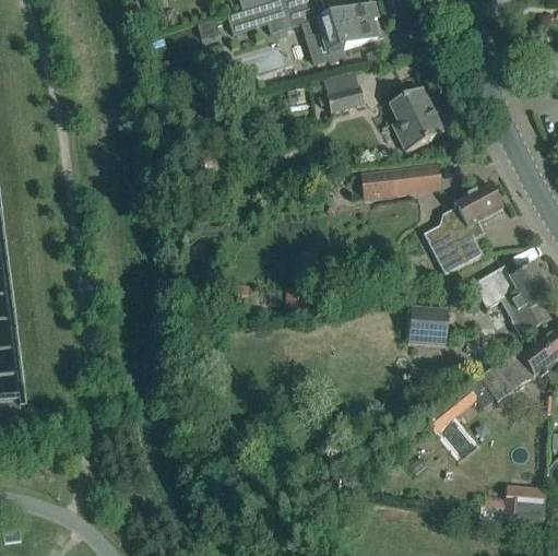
[(328,16),(322,0),(289,0),(285,1),(285,0),(282,0),(227,16),(233,35),(269,24),(271,34),(293,27),(304,61),(377,38),(371,20),(378,18),(372,2),(328,16)]
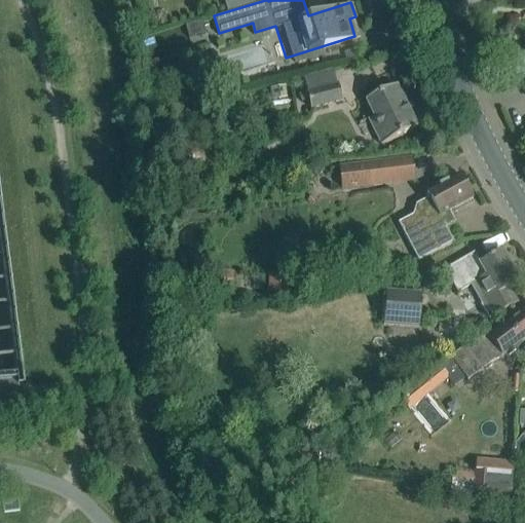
[(202,20),(186,24),(189,36),(205,31),(202,20)]
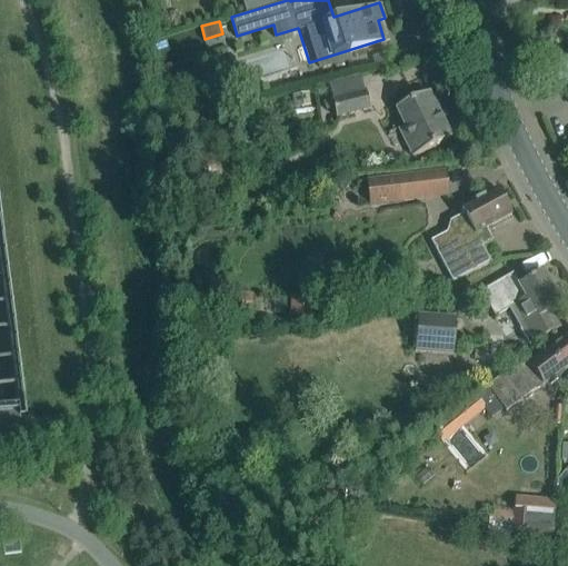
[(253,71),(295,65),(292,46),(250,52),(253,71)]
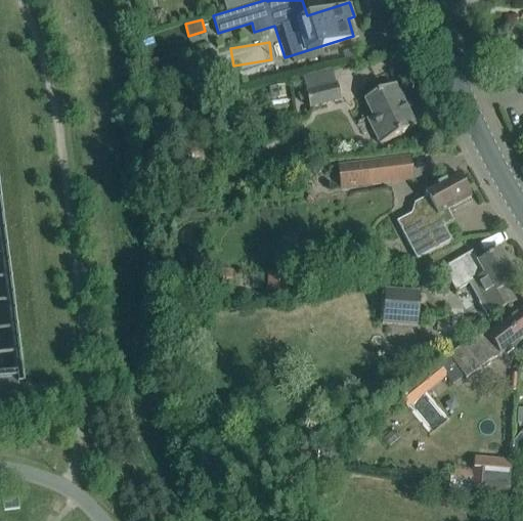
[(342,97),(338,82),(306,90),(310,105),(342,97)]
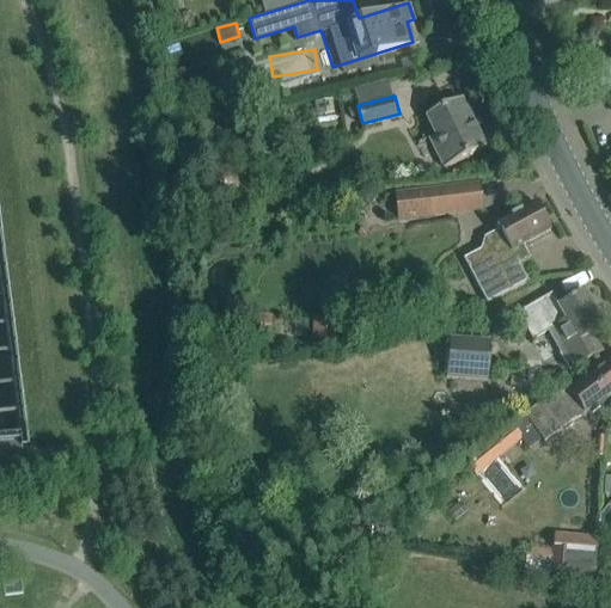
[(486,146),(460,97),(426,115),(435,134),(429,136),(444,166),(486,146)]
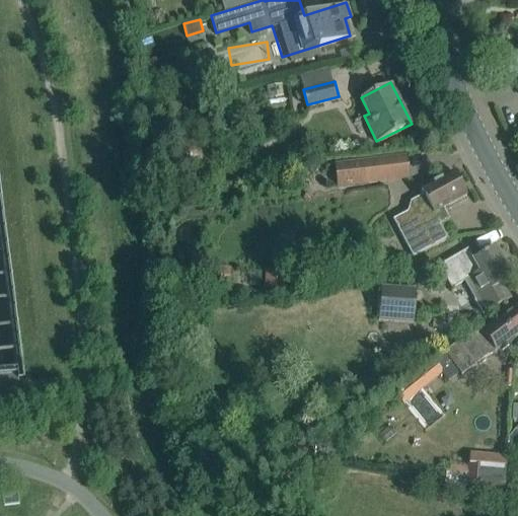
[(410,175),(407,152),(336,161),(339,185),(410,175)]
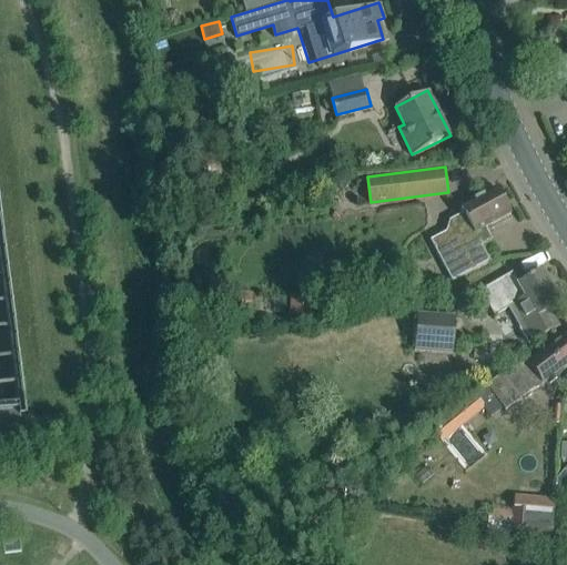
[(490,260),(483,244),(493,239),(493,238),(487,240),(485,238),(487,232),(484,226),(510,213),(496,188),(462,205),(464,211),(451,218),(447,230),(451,236),(435,244),(452,280),(490,260)]
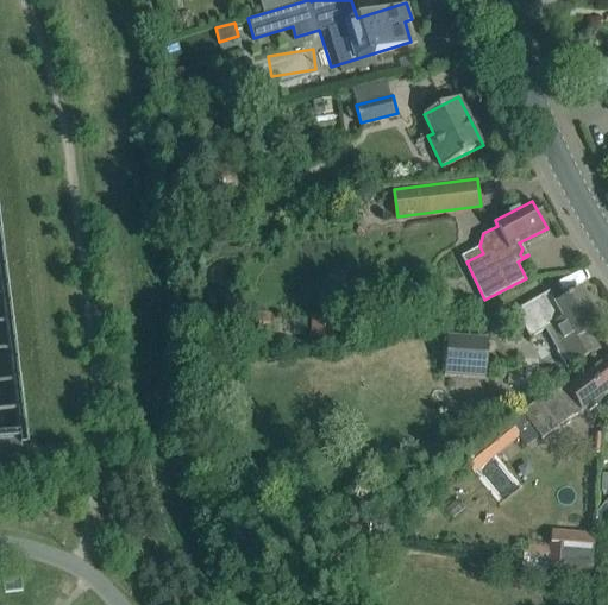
[(602,323),(582,288),(557,302),(550,289),(515,308),(516,312),(508,316),(515,329),(525,325),(531,336),(545,328),(568,366),(600,347),(589,331),(602,323)]
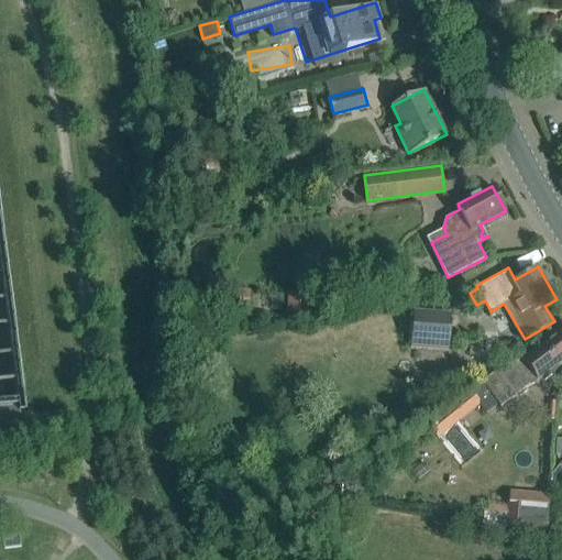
[(449,348),(452,313),(414,309),(411,344),(449,348)]
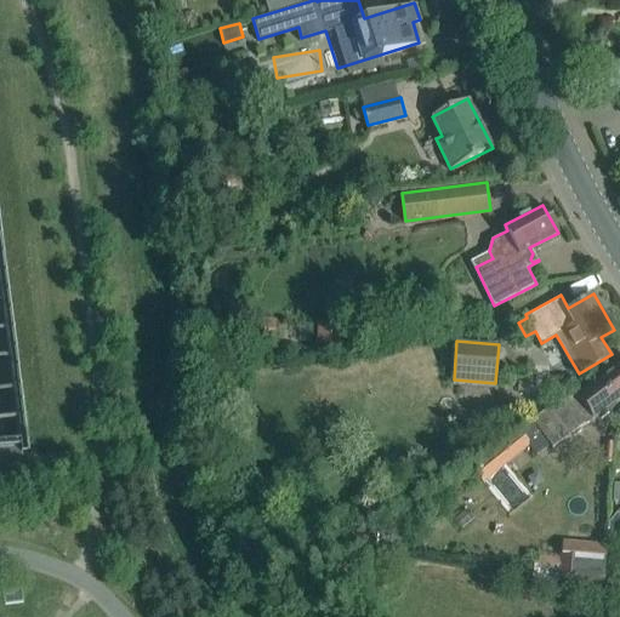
[(610,404),(619,396),(619,365),(602,378),(601,376),(532,418),(519,427),(538,451),(550,444),(552,446),(595,415),(601,417),(610,410),(610,404)]
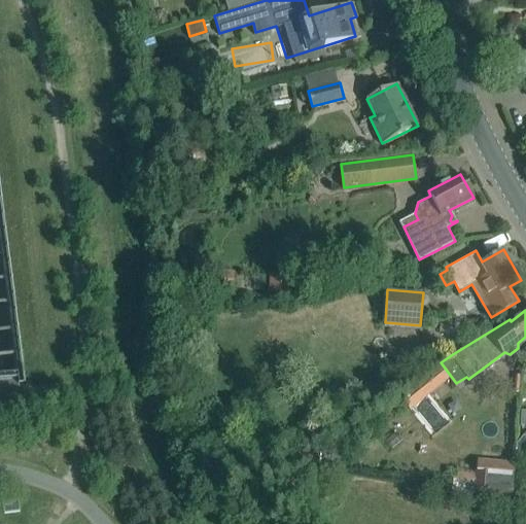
[(442,399),(426,408),(434,424),(450,416),(442,399)]
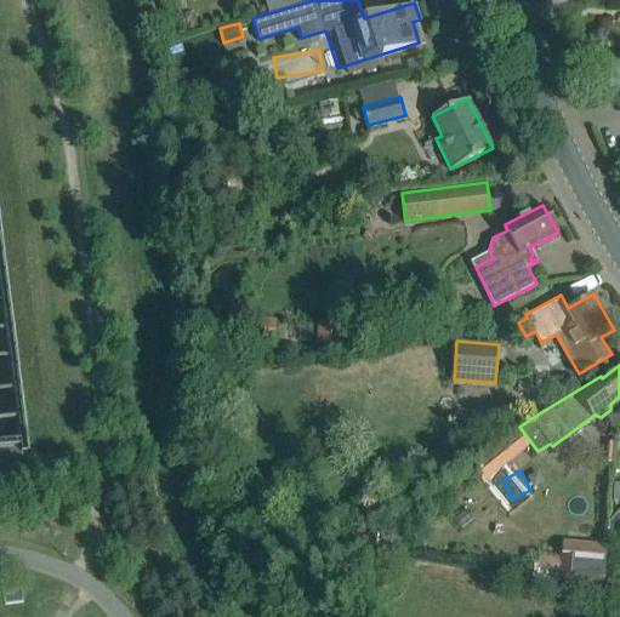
[(609,541),(566,538),(564,569),(608,571),(609,541)]
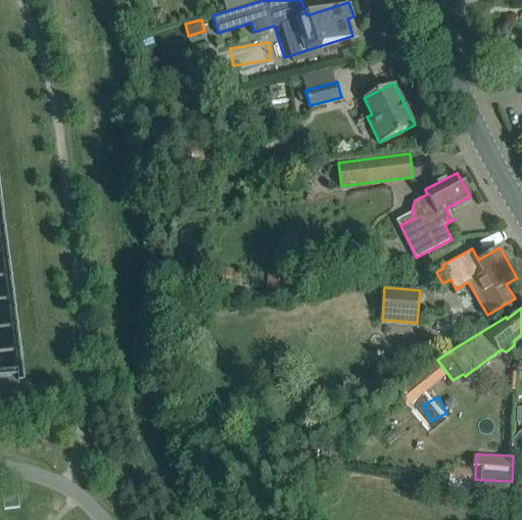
[(18,502),(3,503),(4,513),(19,512),(18,502)]
